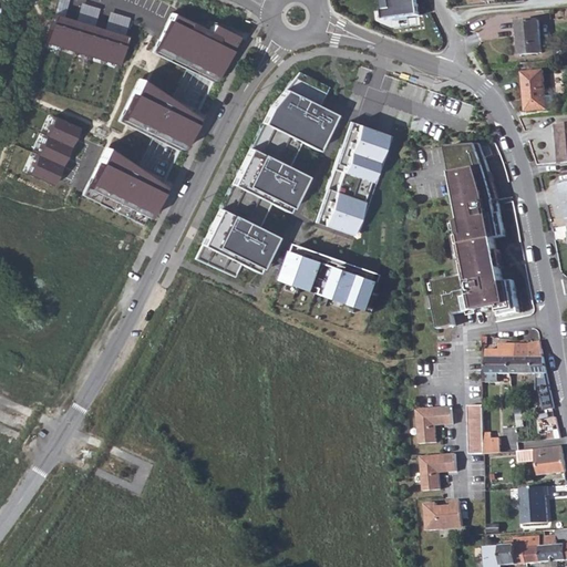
[(413,0),(381,0),(384,21),(416,17),(413,0)]
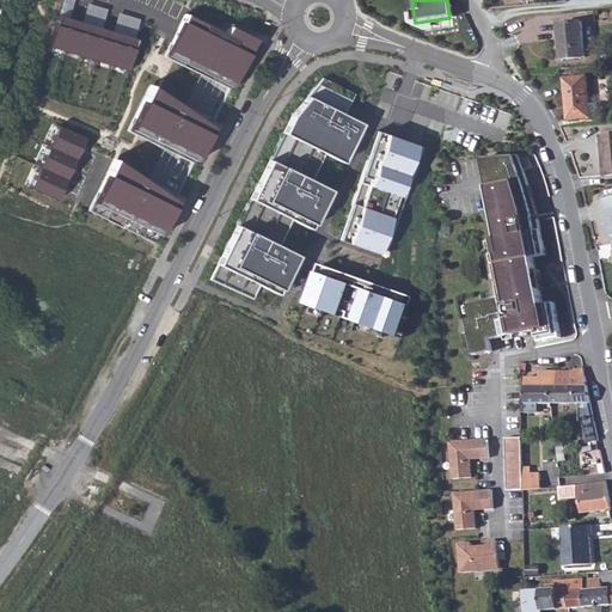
[(184,14),(165,53),(231,86),(255,40),(226,26),(220,34),(184,14)]
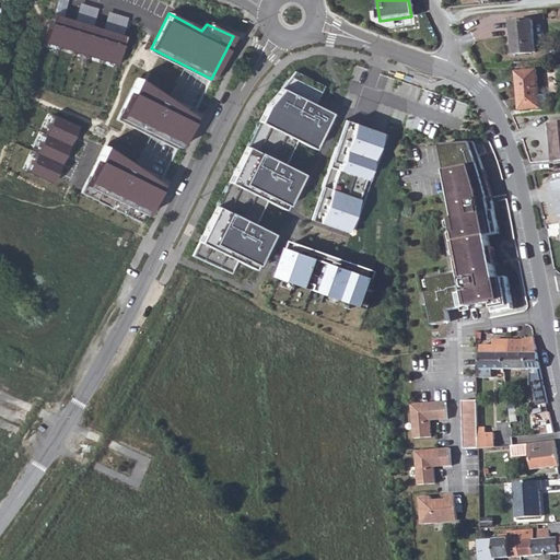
[(53,15),(44,44),(117,67),(127,37),(53,15)]
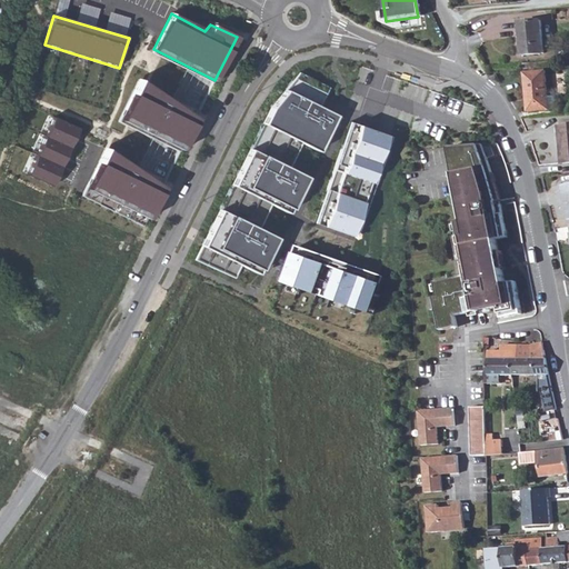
[(541,20),(520,22),(523,56),(545,53),(541,20)]
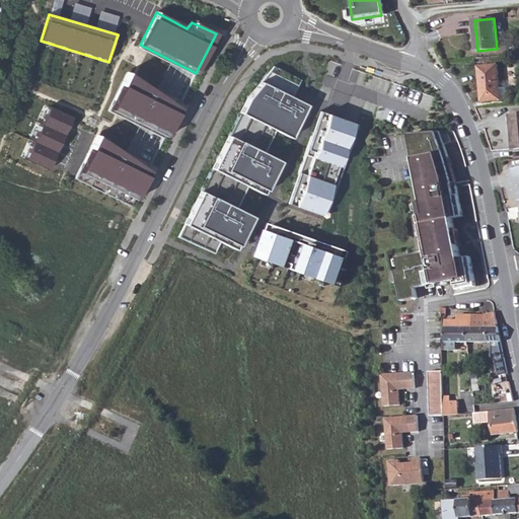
[(260,82),(246,96),(176,236),(213,252),(219,240),(234,248),(251,215),(235,208),(246,186),(263,194),(279,161),(262,152),(274,129),(289,137),(306,104),(291,97),(299,79),(272,65),(260,82)]
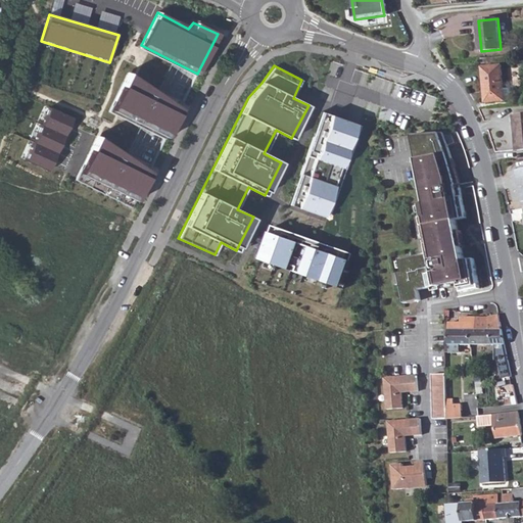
[(501,65),(482,67),(485,101),(510,99),(509,88),(503,88),(501,65)]
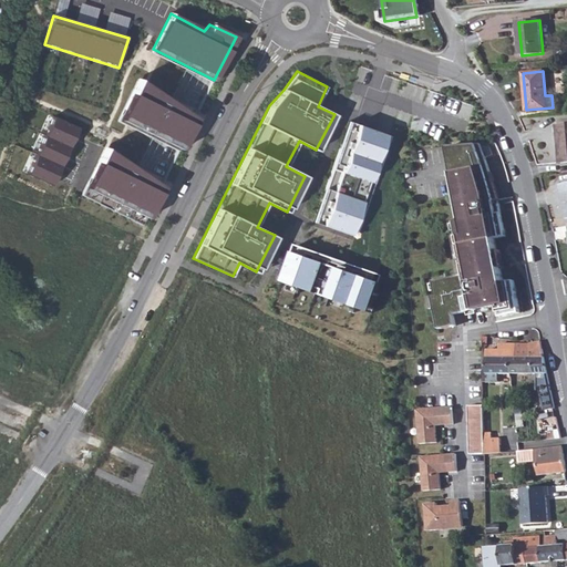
[(130,96),(119,120),(182,147),(195,120),(138,81),(132,98),(130,96)]
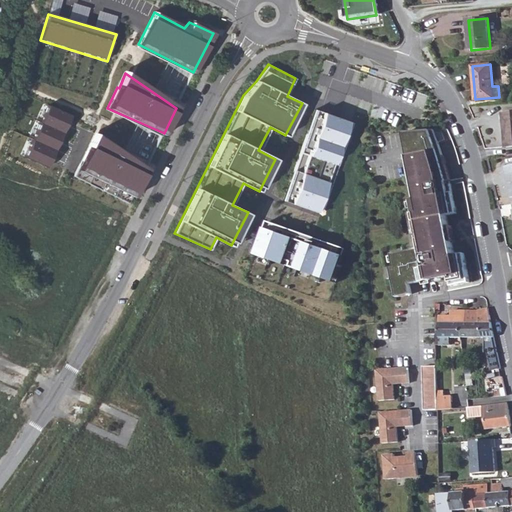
[(47,106),(24,158),(46,169),(70,116),(47,106)]
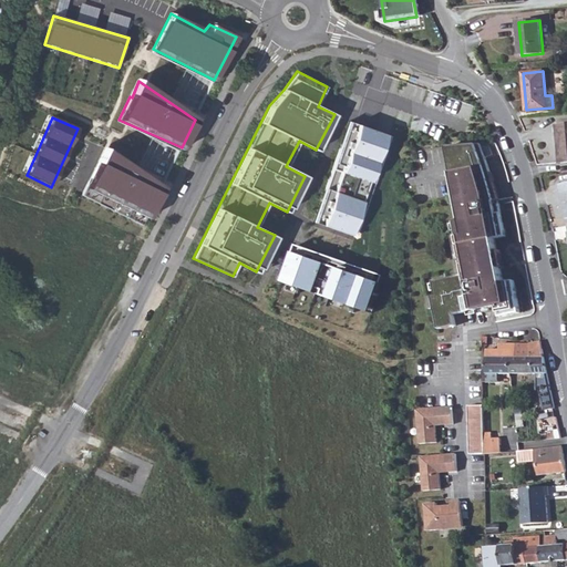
[(315,222),(356,236),(391,136),(349,121),(315,222)]
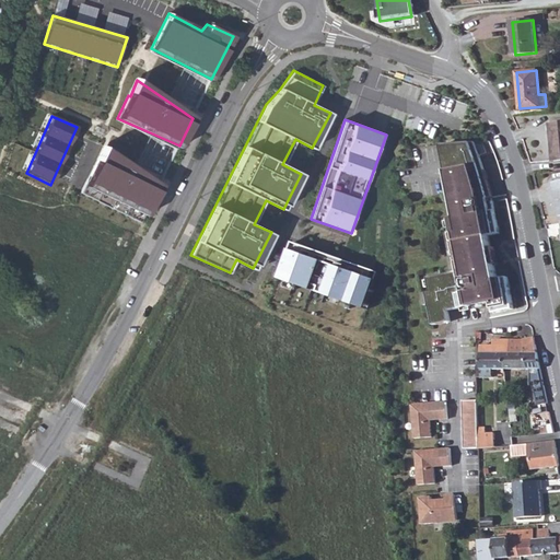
[(476,142),(446,144),(450,160),(445,161),(448,175),(452,195),(456,219),(448,220),(450,228),(450,234),(451,244),(453,258),(454,271),(451,272),(423,279),(424,281),(426,288),(427,293),(422,294),(426,306),(430,305),(434,325),(451,322),(448,311),(462,308),(469,306),(471,306),(479,304),(491,302),(493,313),(514,310),(508,277),(498,279),(494,265),(491,248),(489,235),(500,233),(493,198),(494,198),(486,170),(476,142)]
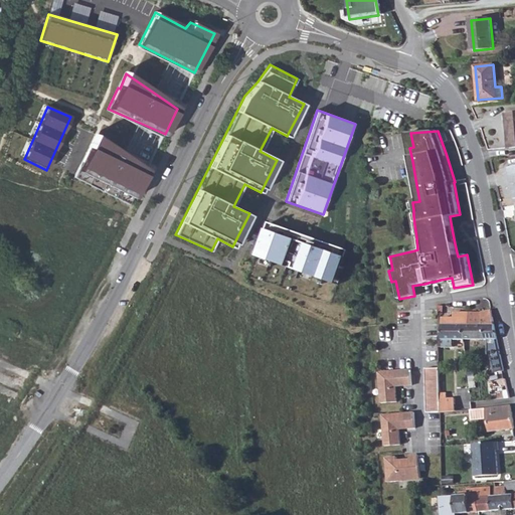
[(445,132),(440,132),(443,141),(448,141),(445,132)]
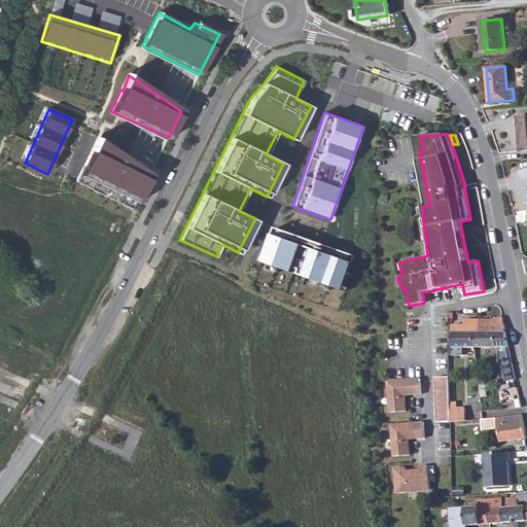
[(96,141),(79,173),(137,202),(149,175),(96,141)]
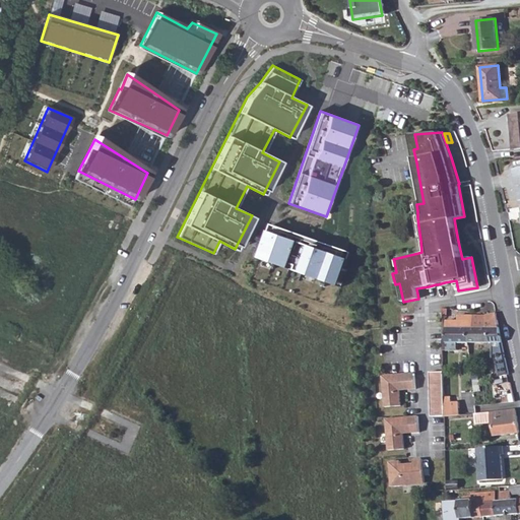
[(273,224),(261,258),(340,286),(352,253),(273,224)]
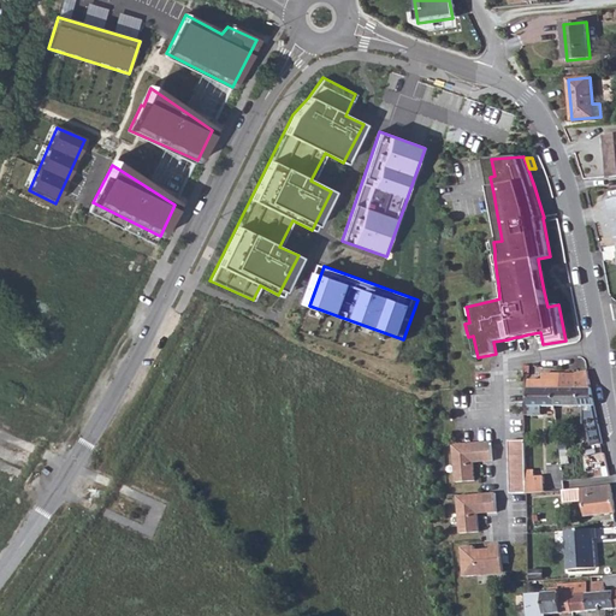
[(587,371),(558,374),(558,389),(554,389),(554,407),(594,407),(587,371)]
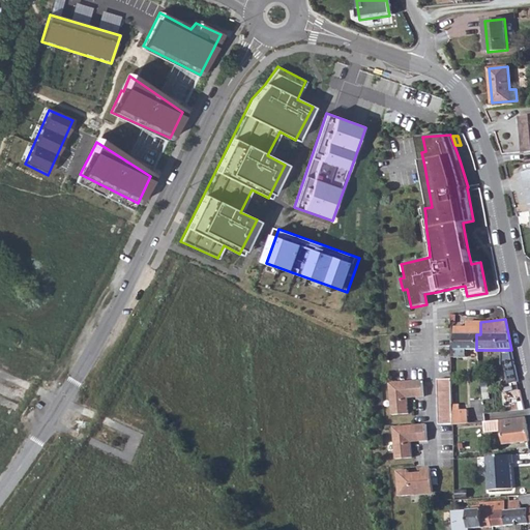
[(480,334),(480,322),(466,323),(466,328),(454,329),(454,358),(465,358),(465,350),(476,350),(476,334),(480,334)]
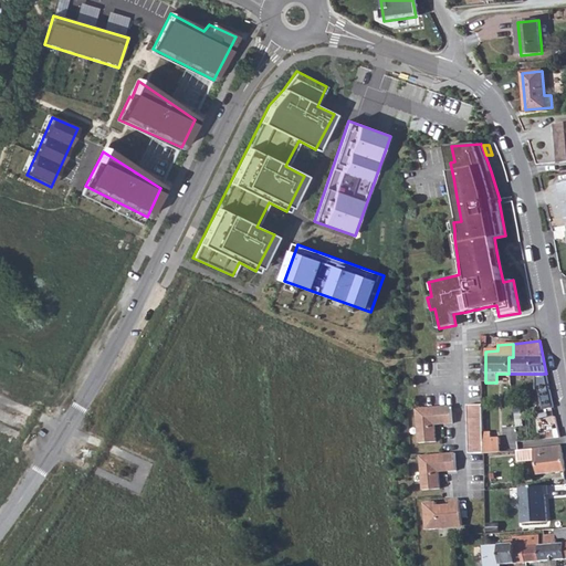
[(553,407),(549,390),(540,392),(543,409),(553,407)]
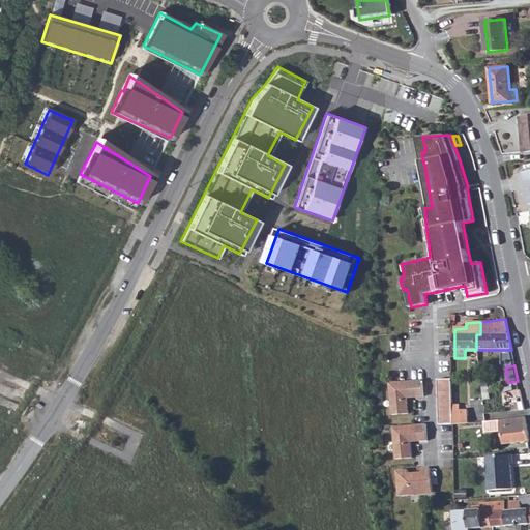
[(451,412),(451,379),(438,379),(439,424),(452,424),(451,412)]
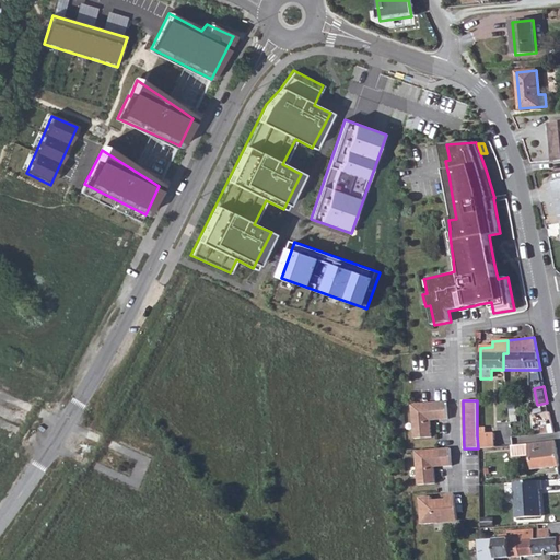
[(447,401),(412,405),(415,439),(432,438),(431,421),(430,416),(440,415),(440,420),(448,419),(447,401)]
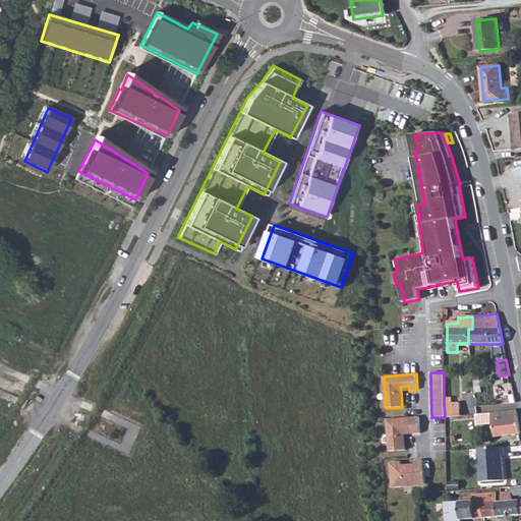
[(459,403),(444,405),(445,417),(445,418),(460,415),(459,403)]
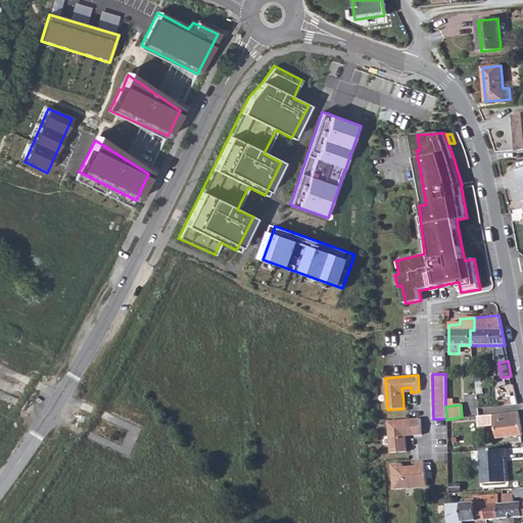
[(518,411),(493,414),(478,416),(479,425),(495,423),(498,437),(521,435),(518,411)]
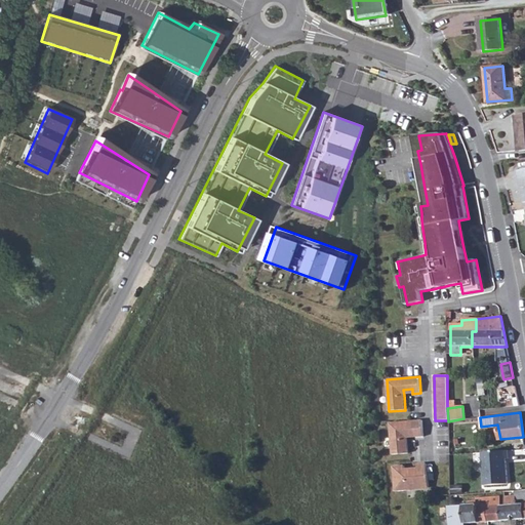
[(390,422),(393,455),(408,454),(407,438),(407,434),(415,433),(415,437),(423,437),(422,420),(390,422)]
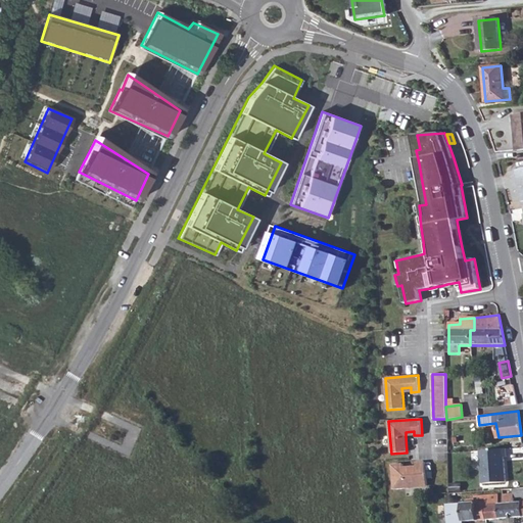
[(505,448),(479,450),(482,483),(506,481),(503,457),(506,456),(505,448)]
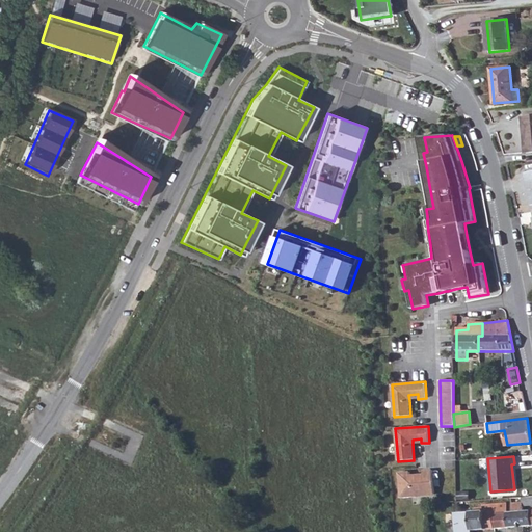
[(399,473),(401,498),(413,497),(413,496),(435,494),(432,470),(423,471),(424,475),(410,476),(410,472),(399,473)]
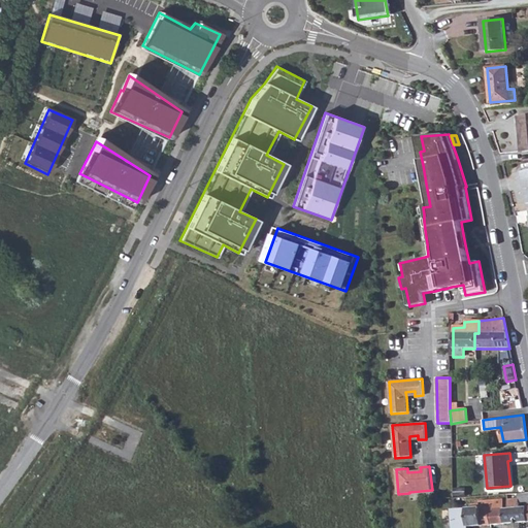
[(507,507),(503,508),(489,509),(490,525),(514,523),(513,507),(519,506),(518,502),(527,500),(527,492),(517,493),(518,499),(506,500),(507,507)]
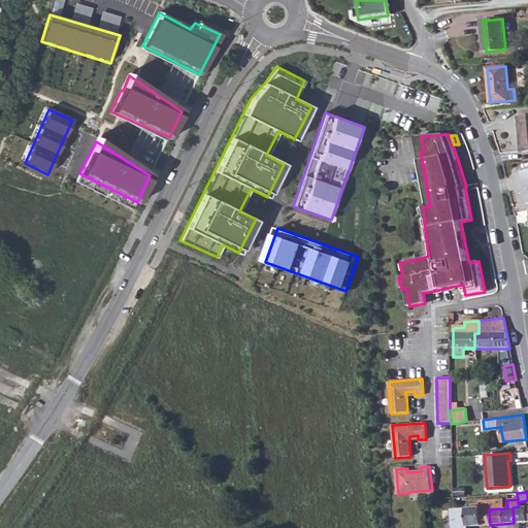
[(467,527),(468,527),(490,525),(489,509),(503,508),(502,499),(477,501),(479,504),(471,504),(471,507),(451,509),(452,527),(467,527)]
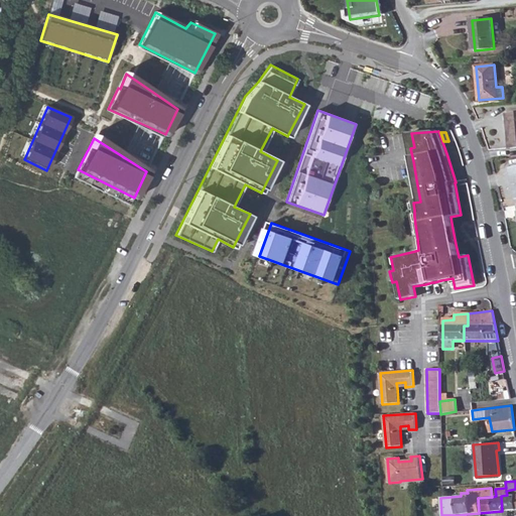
[(501,496),(502,511),(515,509),(515,494),(507,495),(501,496)]
